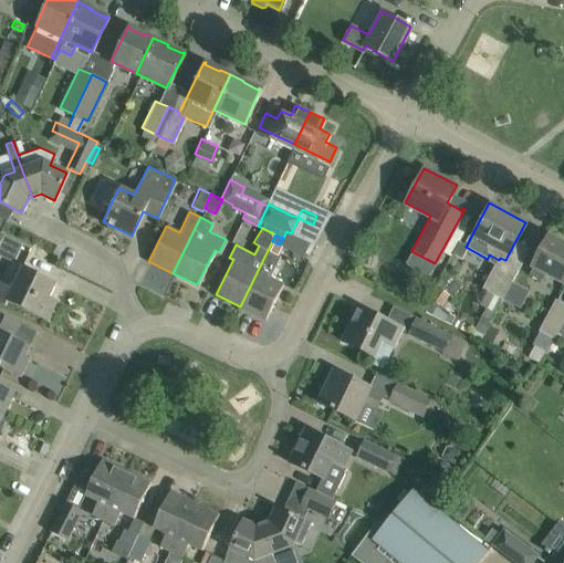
[(563,242),(549,235),(528,272),(539,278),(543,270),(563,281),(563,242)]
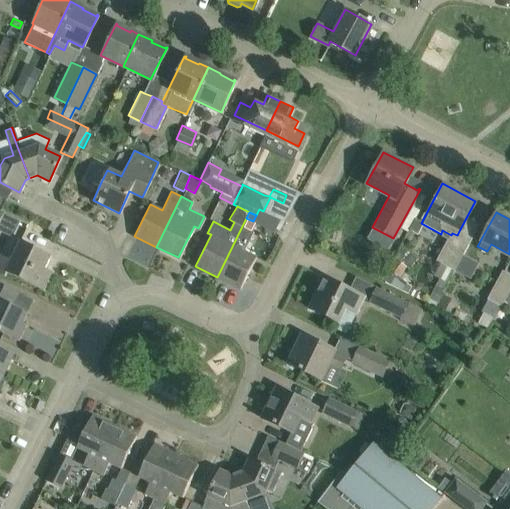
[(242,226),(217,277),(239,288),(255,256),(243,249),(252,231),(242,226)]
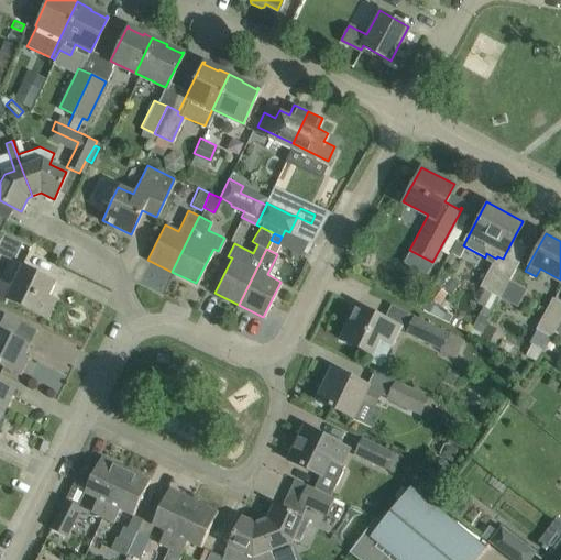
[(479,280),(474,277),(464,294),(479,302),(480,299),(491,306),(517,257),(506,252),(503,259),(497,256),(496,259),(494,264),(488,261),(479,280)]
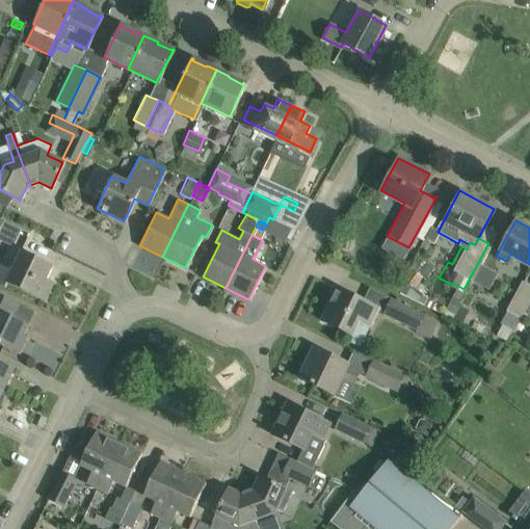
[(52,264),(20,248),(10,269),(0,264),(0,284),(3,286),(5,282),(44,300),(50,286),(43,283),(52,264)]
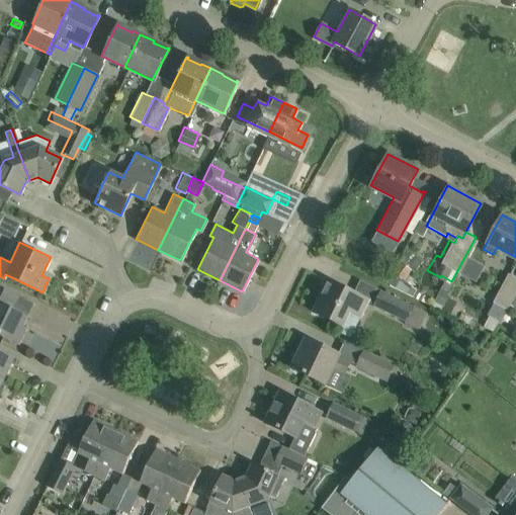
[(460,270),(459,272),(473,279),(482,264),(467,256),(460,270)]
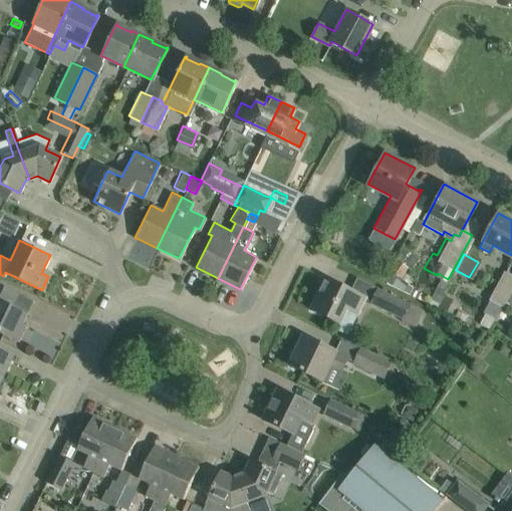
[(505,301),(506,301),(511,290),(511,273),(504,269),(482,311),(496,317),(505,301)]
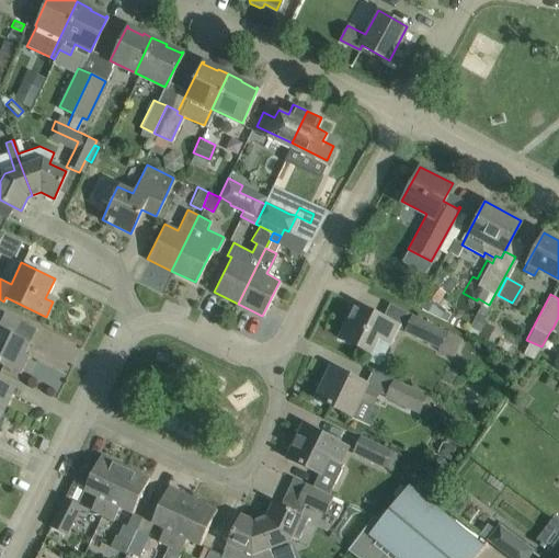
[(354,303),(338,337),(371,352),(378,336),(389,341),(398,325),(354,303)]
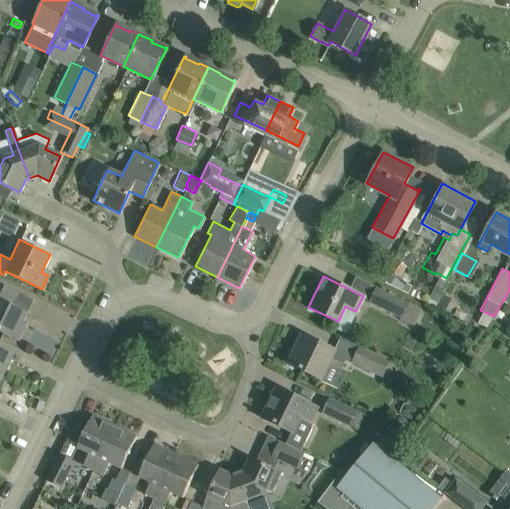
[(0,330),(17,339),(25,323),(21,321),(26,311),(6,302),(12,290),(16,292),(17,291),(0,282),(0,330)]
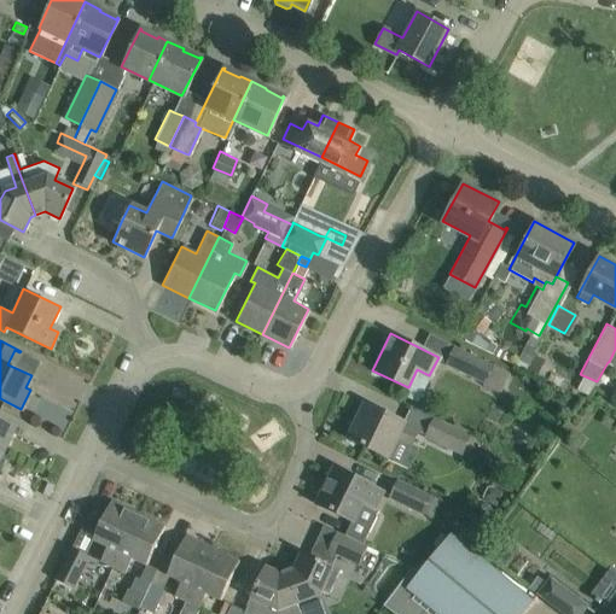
[(507,372),(454,346),(447,363),(486,381),(499,389),(507,372)]
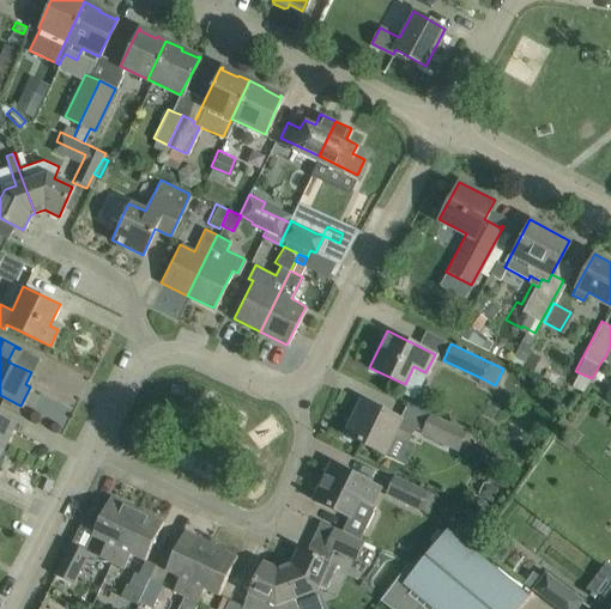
[(526,351),(520,364),(530,369),(537,357),(526,351)]
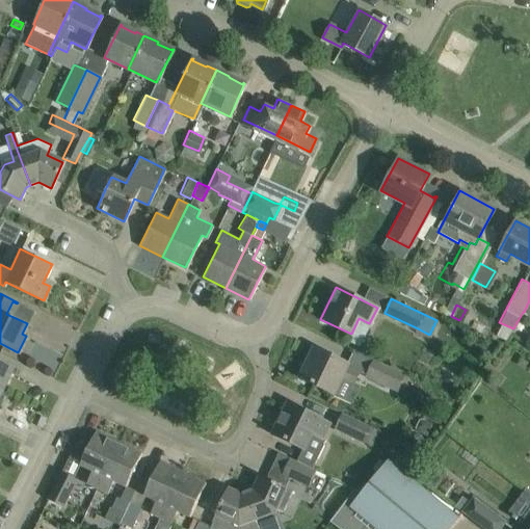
[(309,355),(298,376),(332,393),(340,377),(352,384),(359,371),(346,365),(347,362),(313,347),(312,349),(314,350),(311,358),(309,355)]
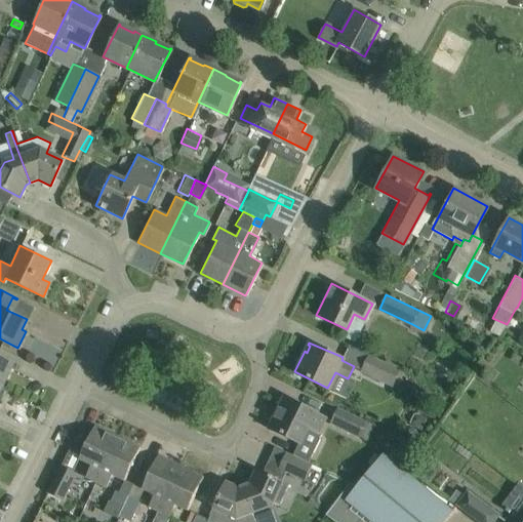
[(361,370),(391,385),(399,369),(369,354),(361,370)]
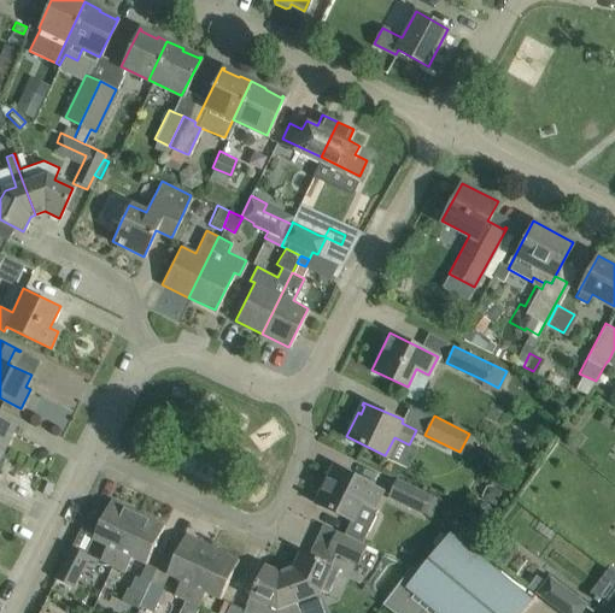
[(0,449),(3,451),(15,424),(0,417),(0,449)]
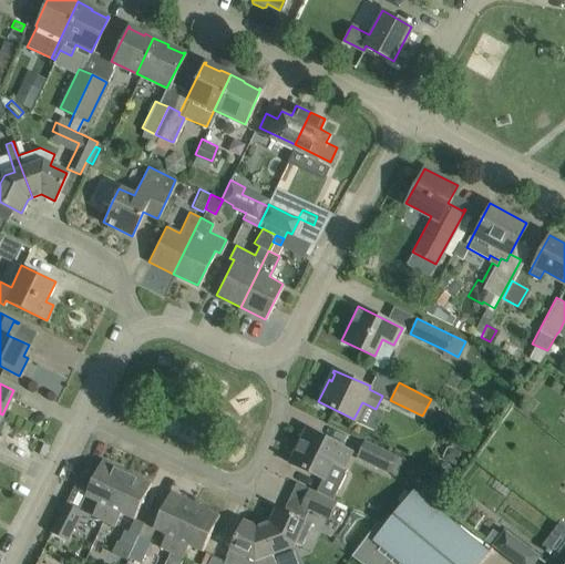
[(306,428),(289,462),(321,478),(317,490),(331,496),(343,472),(341,468),(350,450),(306,428)]
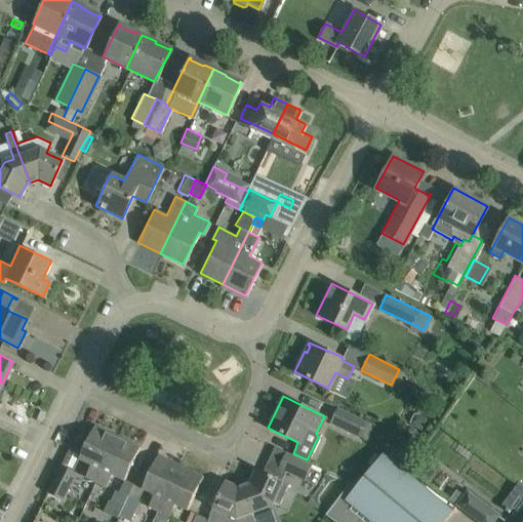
[(372,425),(365,420),(337,407),(330,423),(359,436),(359,435),(365,438),(372,425)]
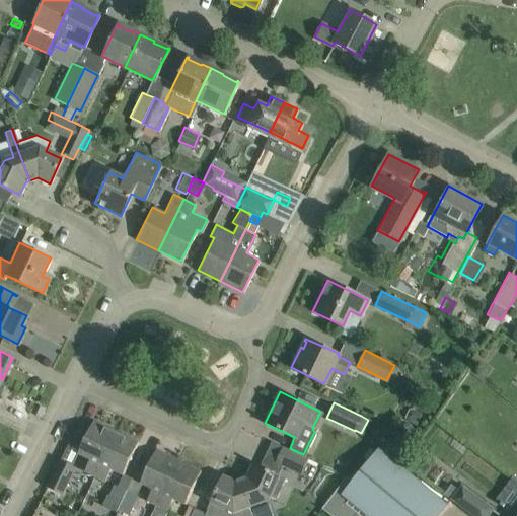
[(79,446),(76,452),(88,458),(83,470),(93,474),(115,430),(92,420),(79,446)]
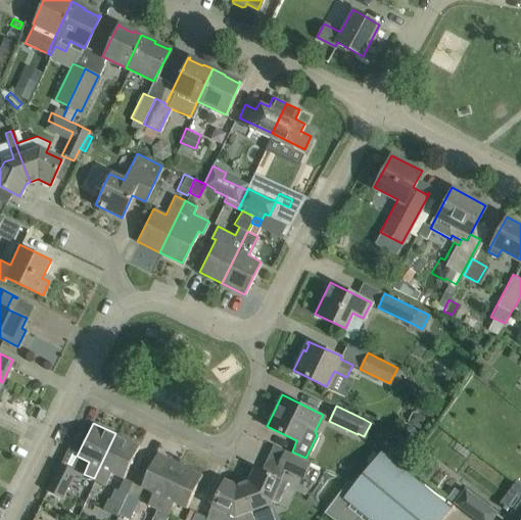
[(115,433),(94,478),(102,482),(104,483),(110,472),(123,477),(130,462),(138,443),(115,433)]
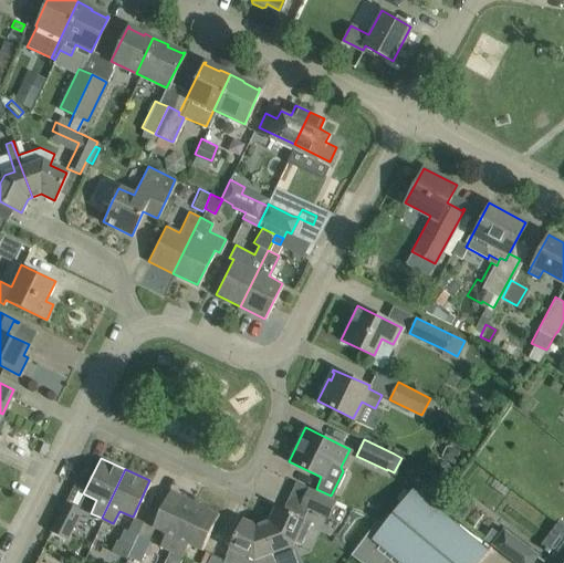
[(436,486),(428,480),(420,490),(427,496),(436,486)]
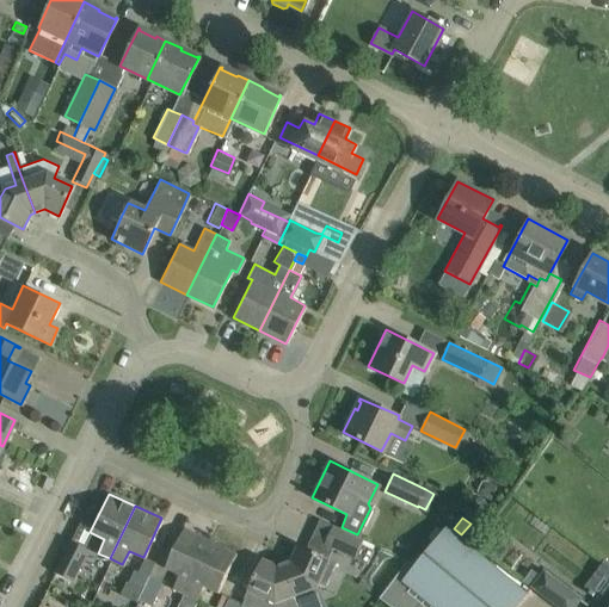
[(362,545),(363,540),(331,525),(323,543),(364,562),(371,550),(362,545)]
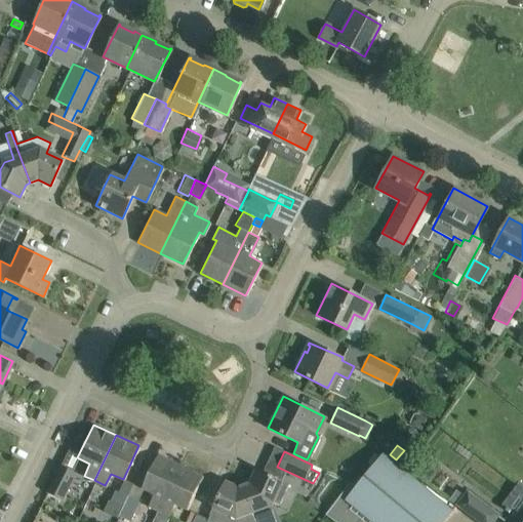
[(335,521),(442,521),(452,511),(381,452),(354,486),(348,480),(324,513),(335,521)]
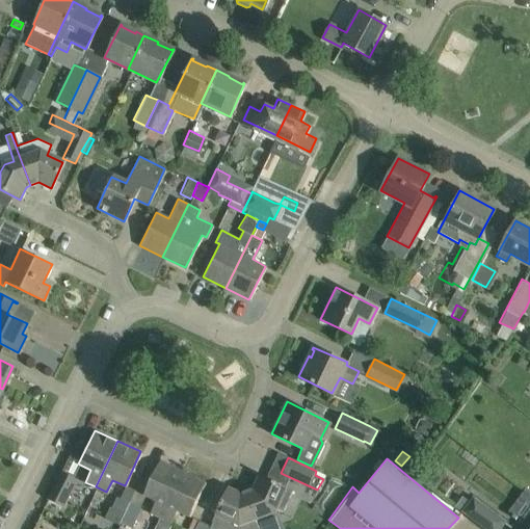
[(146,487),(142,494),(143,495),(155,500),(149,512),(160,518),(182,471),(158,459),(150,479),(146,487)]
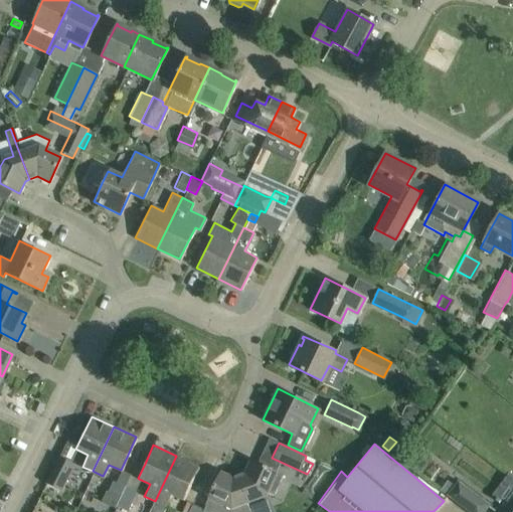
[(48,479),(45,484),(61,491),(63,486),(74,462),(70,461),(59,455),(55,462),(48,479)]
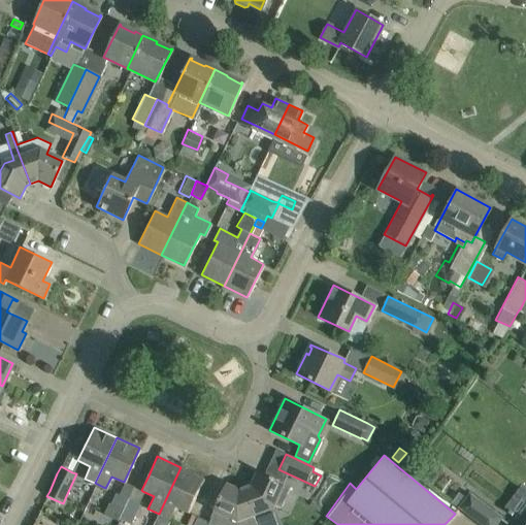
[(181,467),(159,514),(169,518),(174,506),(187,512),(194,496),(203,478),(181,467)]
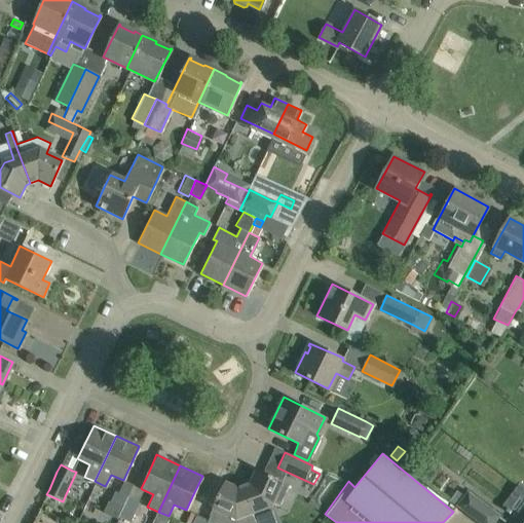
[(279,506),(288,485),(255,470),(249,482),(238,485),(253,522),(268,522),(264,512),(273,507),(274,503),(279,506)]
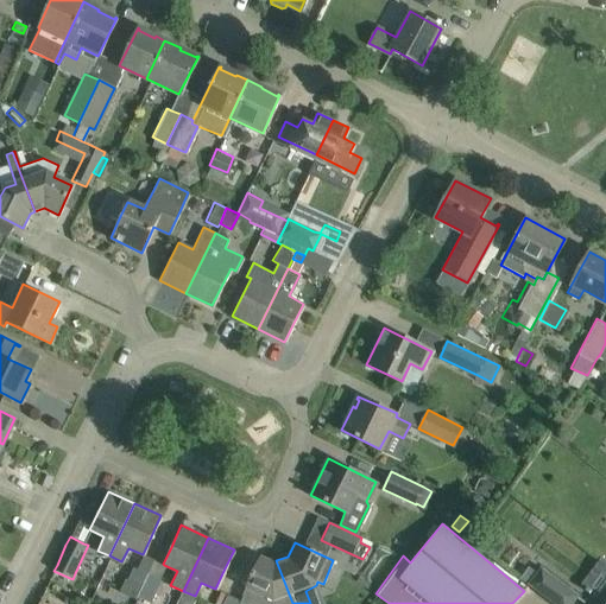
[(292,603),(276,560),(273,561),(259,555),(244,590),(272,603),(279,603),(292,603)]
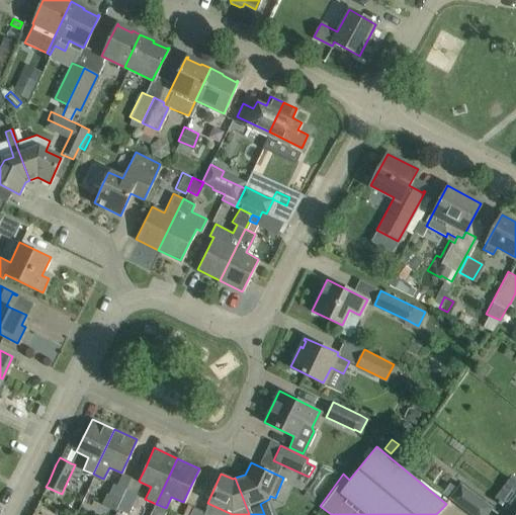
[(129,480),(121,477),(118,484),(114,482),(104,502),(115,507),(119,499),(124,489),(129,480)]
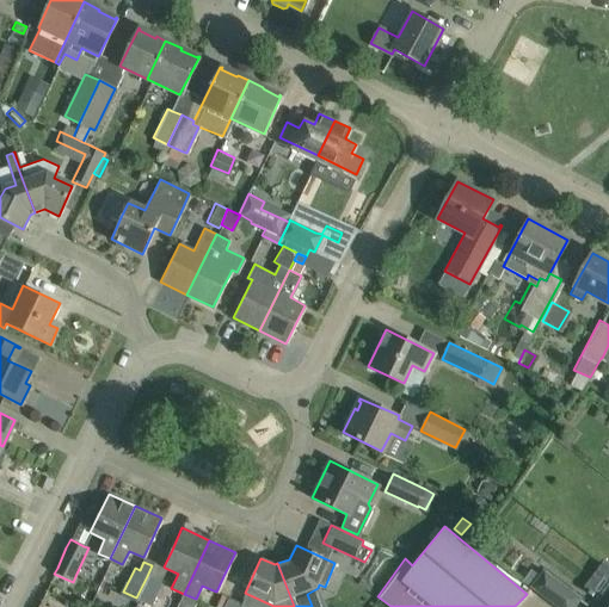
[(530,568),(522,580),(529,584),(530,586),(540,574),(537,573),(530,568)]
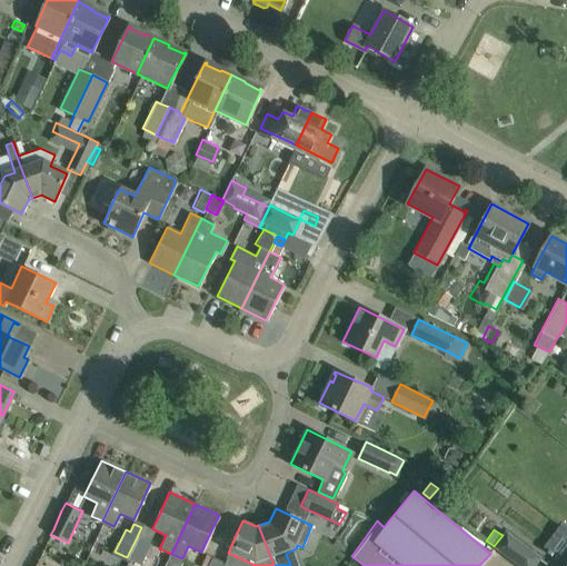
[(493,546),(518,565),(531,565),(539,556),(505,532),(503,535),(494,546),(493,545),(493,546)]
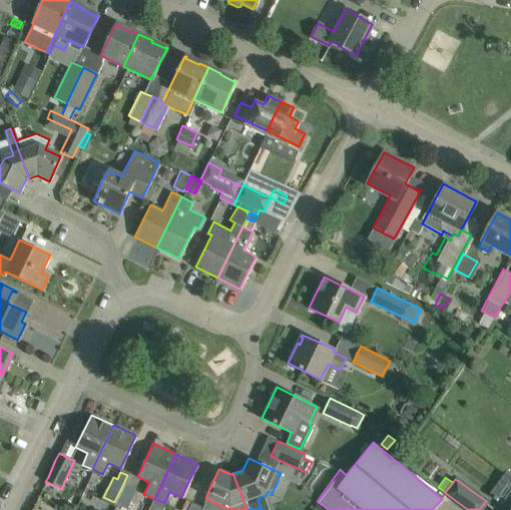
[(118,494),(114,502),(125,507),(133,489),(123,484),(118,494)]
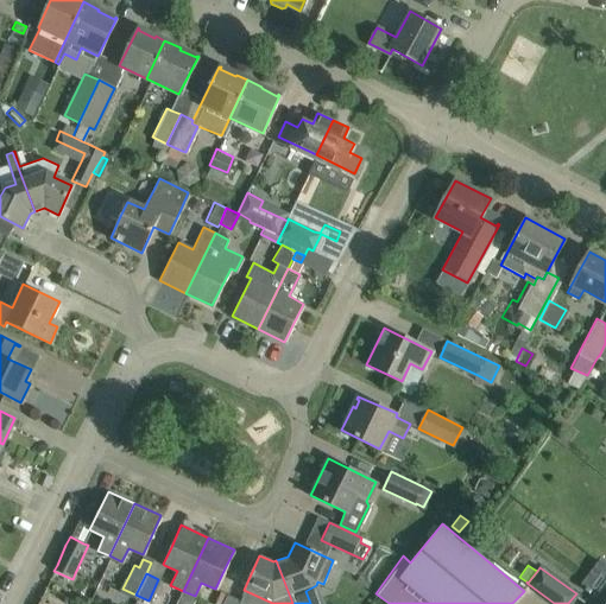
[(605,603),(605,574),(593,593),(601,599),(597,603),(605,603)]
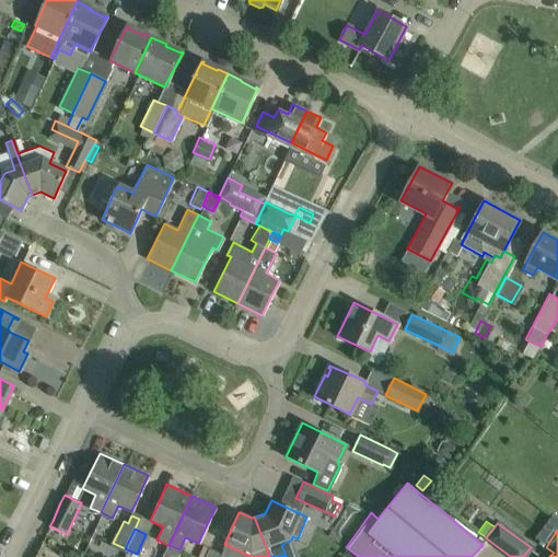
[(204,556),(219,556),(222,553),(208,547),(204,556)]
